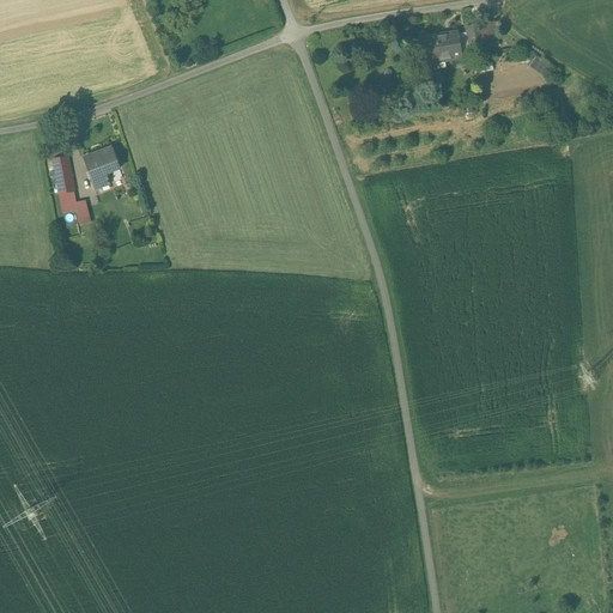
[(457,30),(420,37),(425,65),(430,64),(431,71),(447,67),(445,61),(462,59),(457,30)]
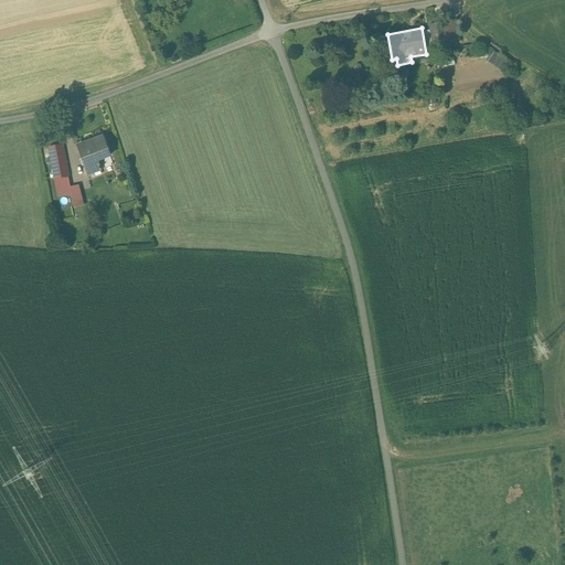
[(490,63),(504,68),(509,57),(494,51),(490,63)]
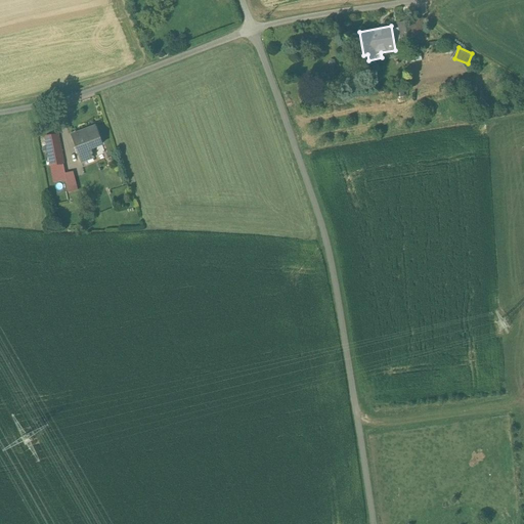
[(96,126),(71,136),(78,154),(90,148),(102,144),(96,126)]
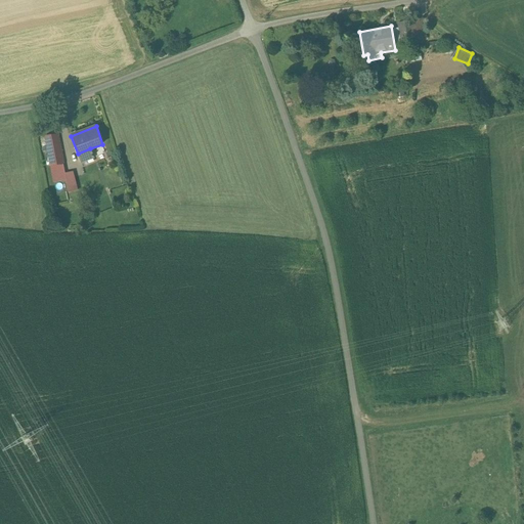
[(57,138),(46,140),(51,167),(62,164),(57,138)]
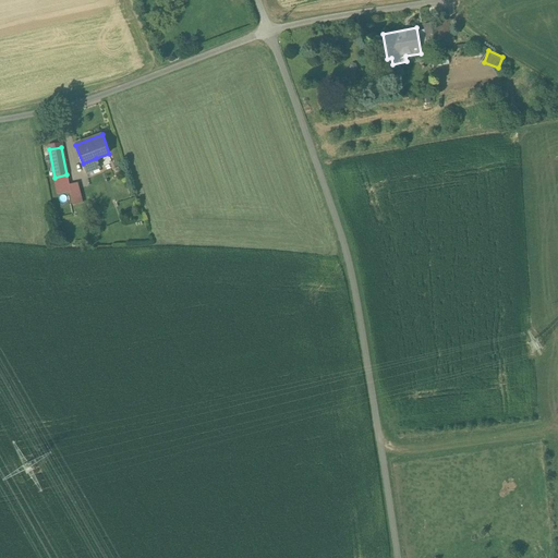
[(96,158),(83,164),(86,172),(100,168),(96,158)]
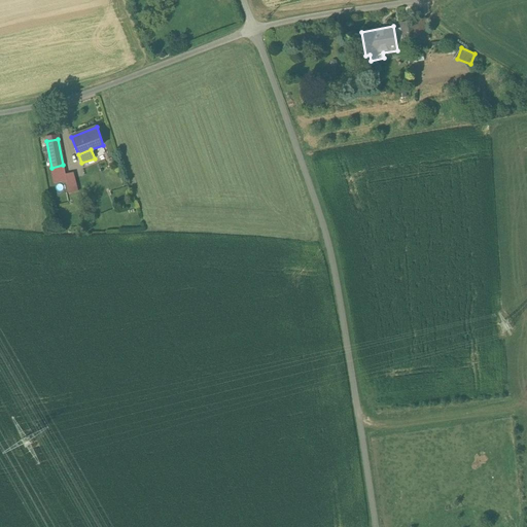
[(63,165),(51,168),(55,182),(66,180),(65,174),(63,165)]
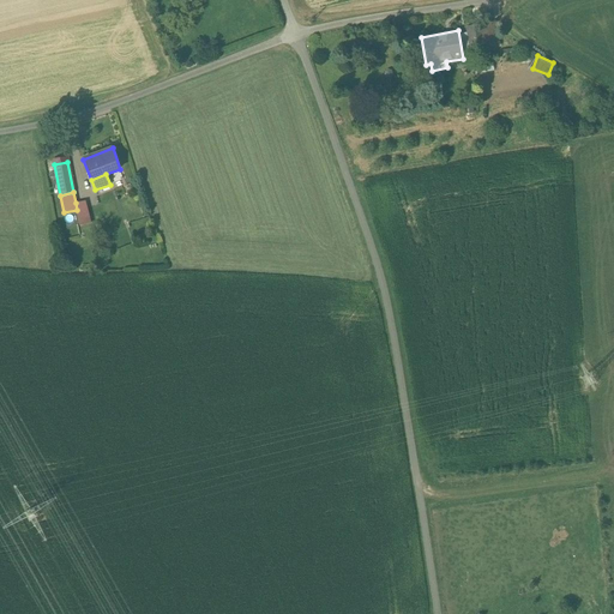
[(76,203),(77,210),(79,221),(91,218),(86,200),(76,203)]
